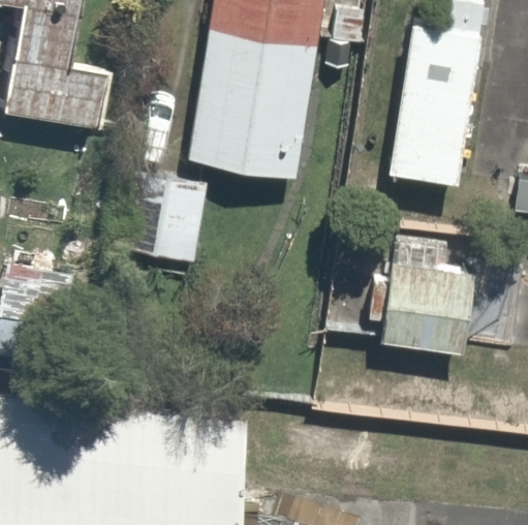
[(0,0),(0,118),(100,137),(111,71),(70,62),(82,0),(0,0)]
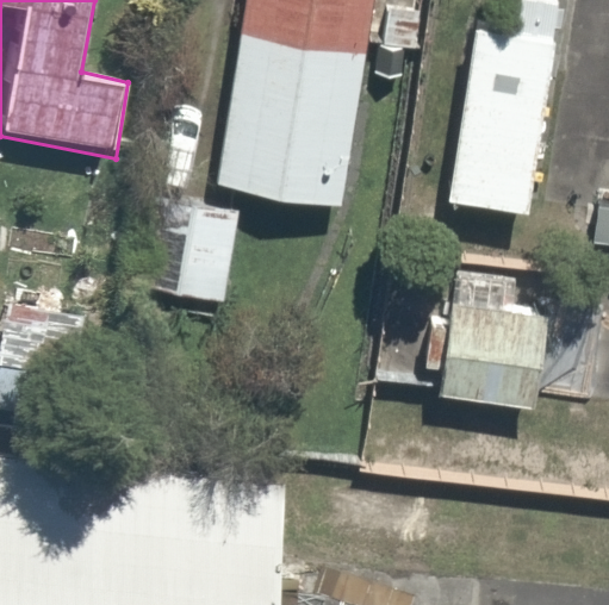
[(377,0),(246,0),(212,186),(340,210),(377,0)]
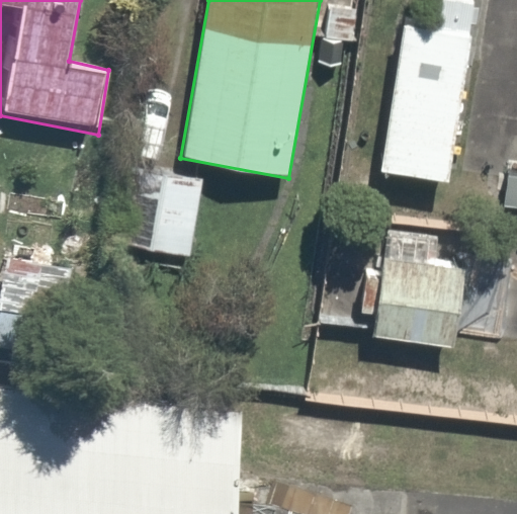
[(453,181),(476,0),(434,0),(432,24),(401,20),(382,173),(453,181)]
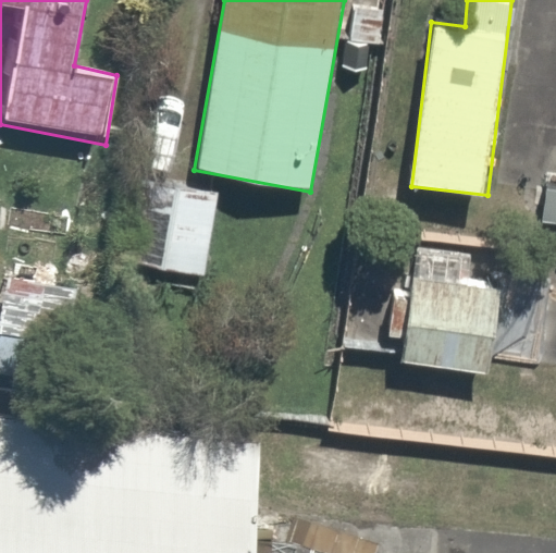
[(227,195),(149,175),(127,262),(205,282),(227,195)]
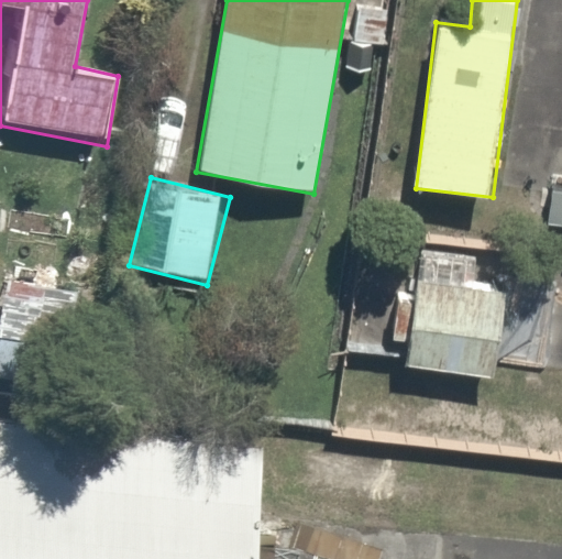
[(510,259),(427,250),(416,364),(498,372),(510,259)]
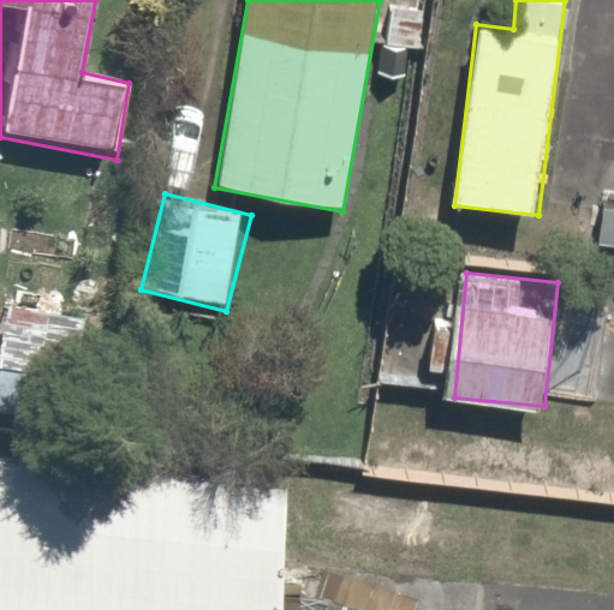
[(85,326),(0,315),(0,411),(75,420),(85,326)]
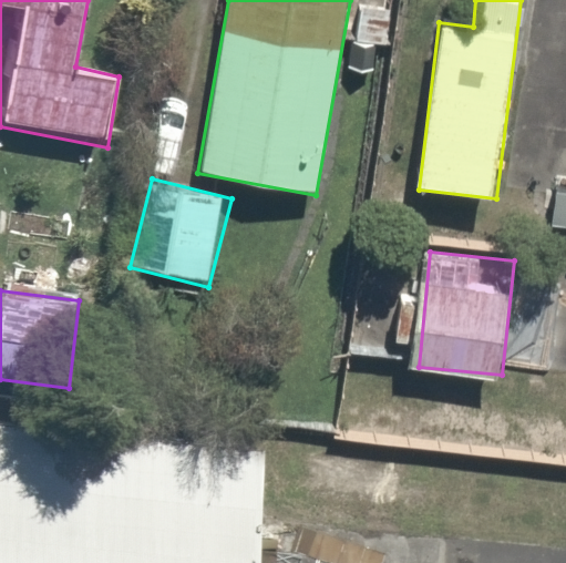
[(216,562),(228,434),(0,413),(0,562),(216,562)]
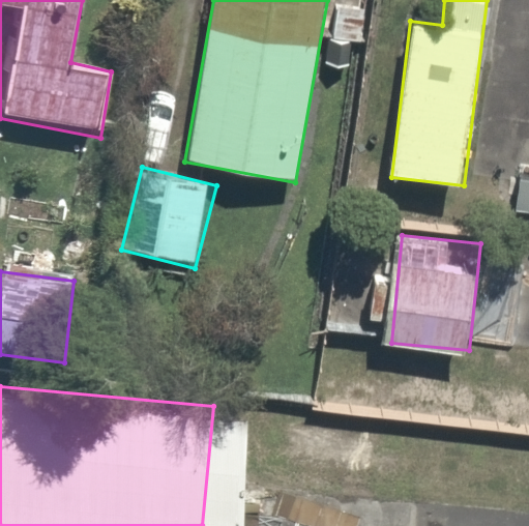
All buildings are outlined.
